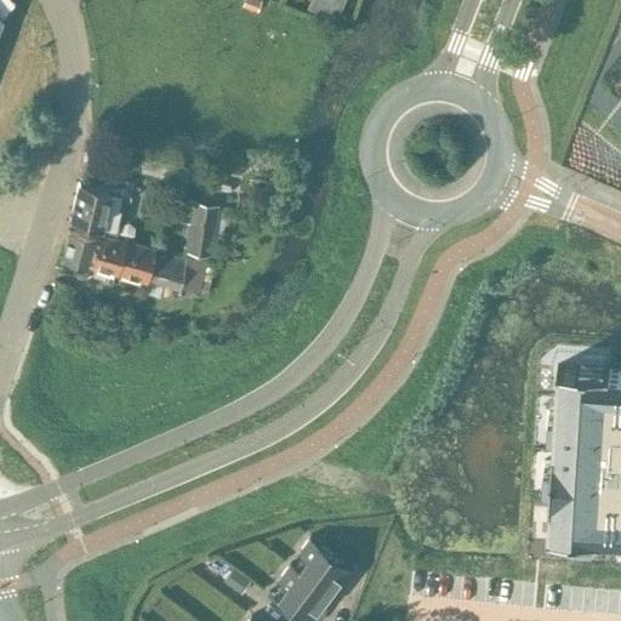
[(79,181),(69,220),(70,220),(100,227),(100,228),(117,232),(126,193),(130,194),(130,193),(81,182),(79,181)]
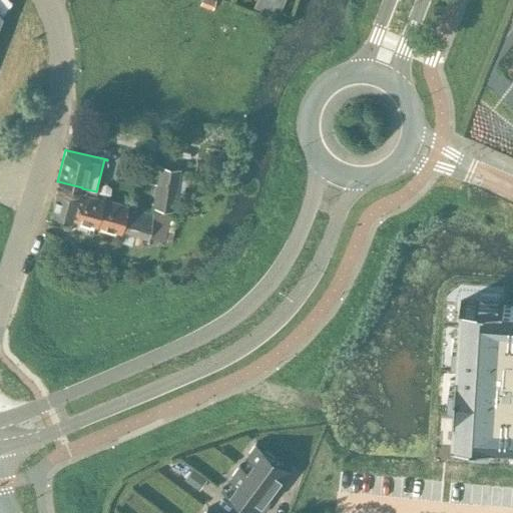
[(158,164),(152,206),(174,209),(180,167),(158,164)]
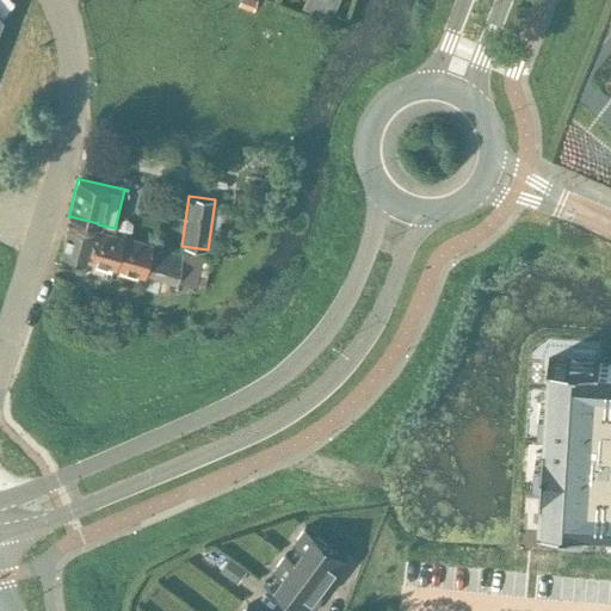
[(85,258),(91,232),(68,226),(61,251),(85,258)]
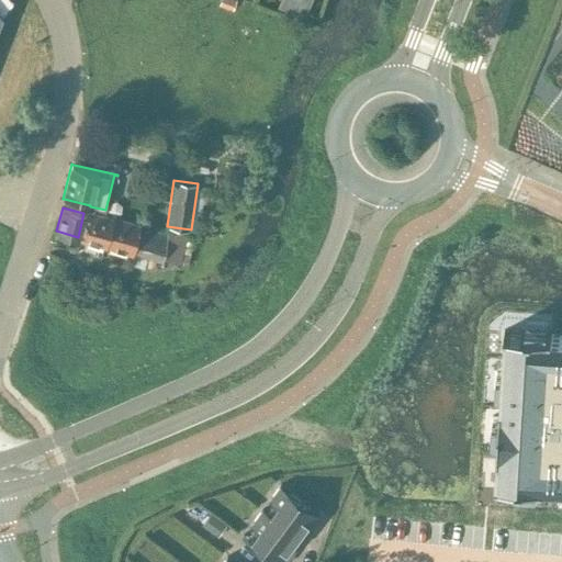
[(78,237),(105,244),(112,216),(85,211),(83,213),(78,237)]
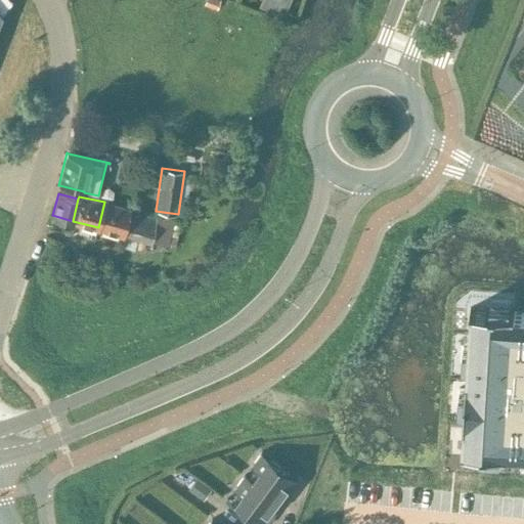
[(123,234),(129,208),(120,205),(104,202),(98,227),(123,234)]
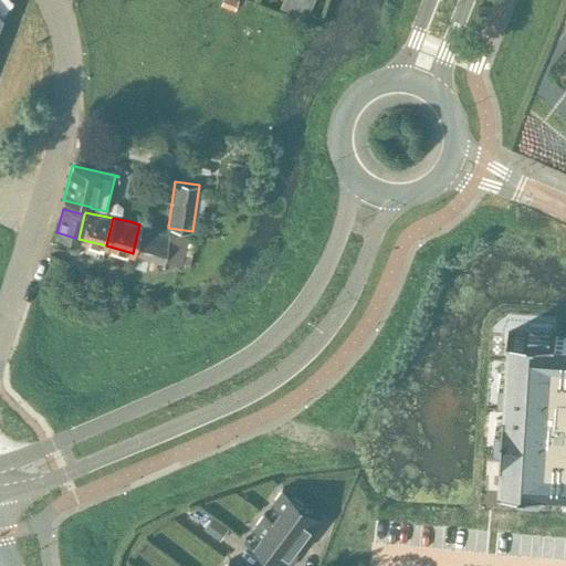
[(139,224),(133,253),(164,261),(164,260),(180,263),(187,237),(169,232),(139,224)]
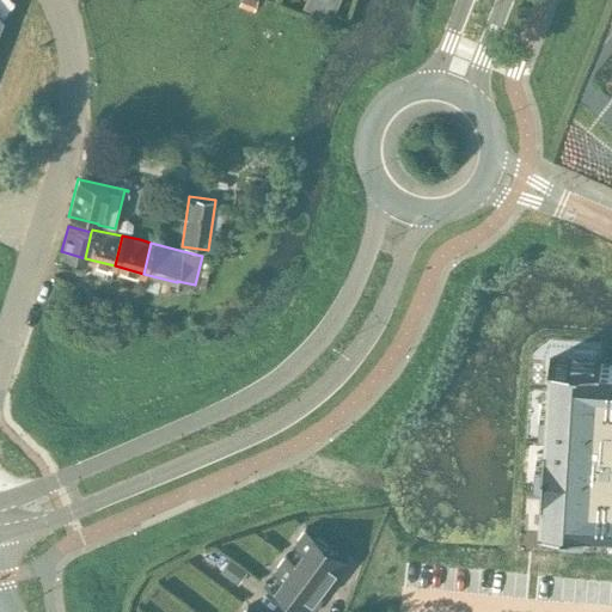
[(539,520),(539,522),(562,524),(562,519),(586,520),(585,525),(591,526),(591,524),(593,525),(611,526),(611,525),(611,362),(601,362),(601,361),(595,361),(595,365),(573,363),(573,360),(550,357),(550,360),(551,360),(549,404),(554,404),(552,424),(548,424),(546,440),(544,440),(544,456),(549,456),(546,476),(543,476),(542,493),(543,494),(542,518),(542,520),(539,520)]
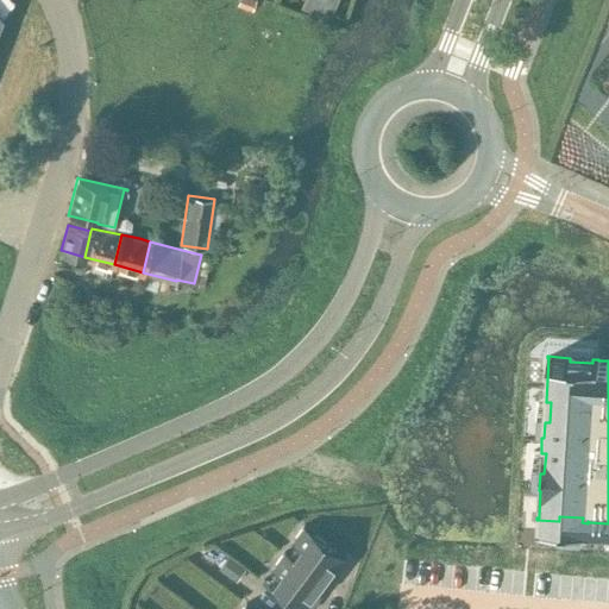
[(264,577),(264,579),(303,608),(308,608),(320,594),(316,592),(332,571),(334,573),(347,557),(305,525),(292,541),(302,548),(295,558),(284,551),(272,567),(283,575),(275,585),(264,577)]
